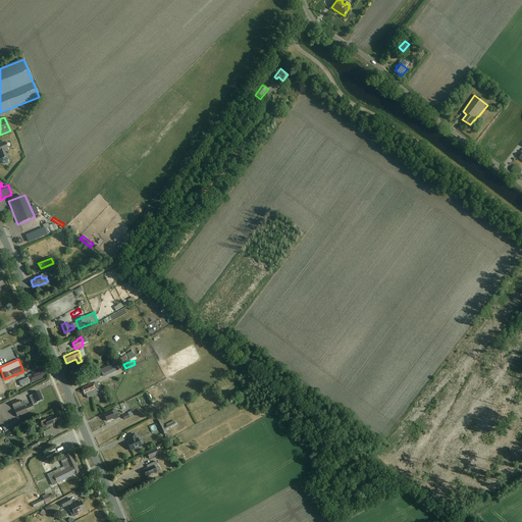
[(113,364),(100,370),(104,377),(116,371),(113,364)]
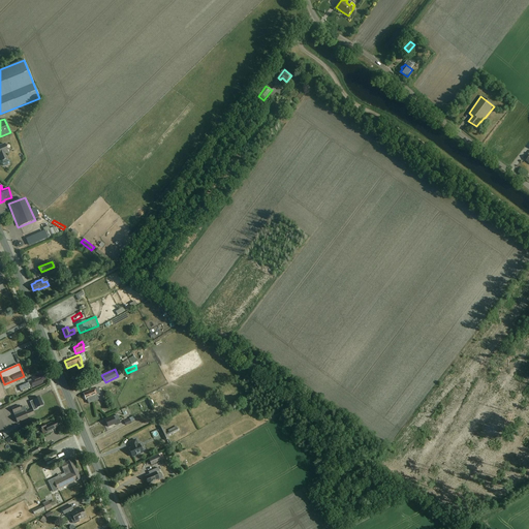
[(27,384),(29,389),(31,387),(42,383),(41,381),(45,379),(43,373),(31,378),(32,379),(28,380),(29,383),(27,384)]
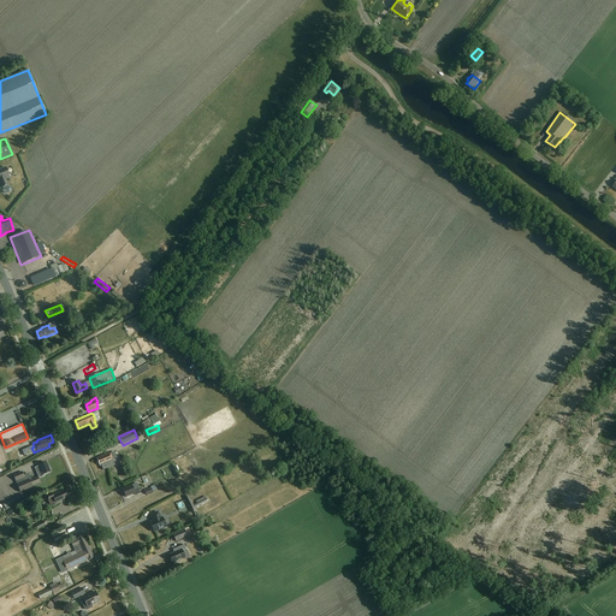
[(112,460),(110,452),(98,458),(100,466),(112,460)]
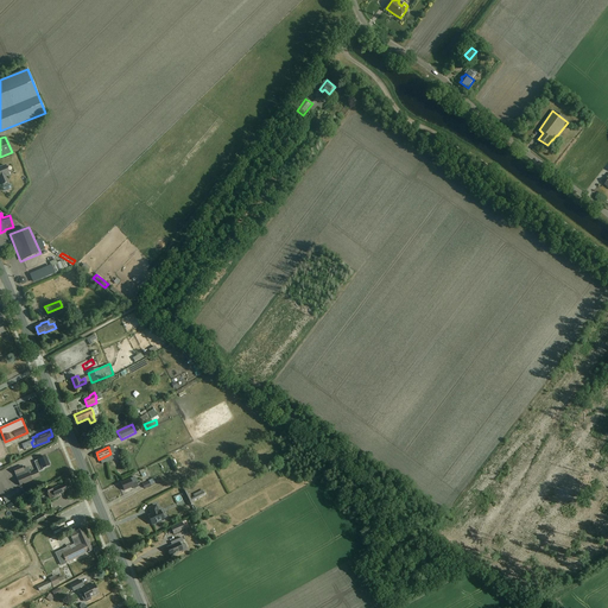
[(50,466),(46,456),(38,460),(35,462),(38,473),(44,470),(43,469),(50,466)]
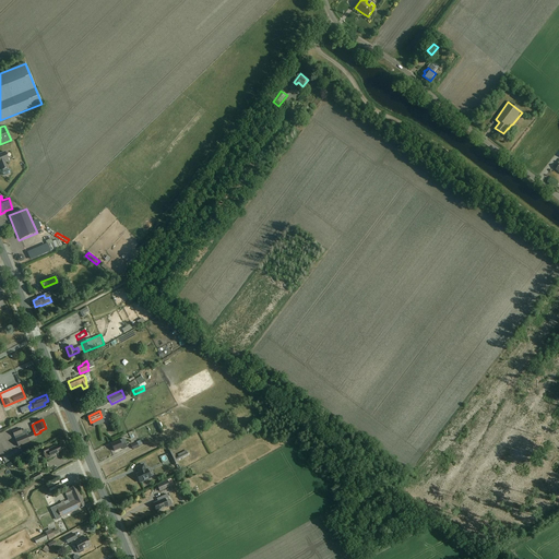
[(22,431),(21,428),(12,431),(19,447),(30,442),(30,441),(37,438),(35,432),(28,435),(26,429),(22,431)]
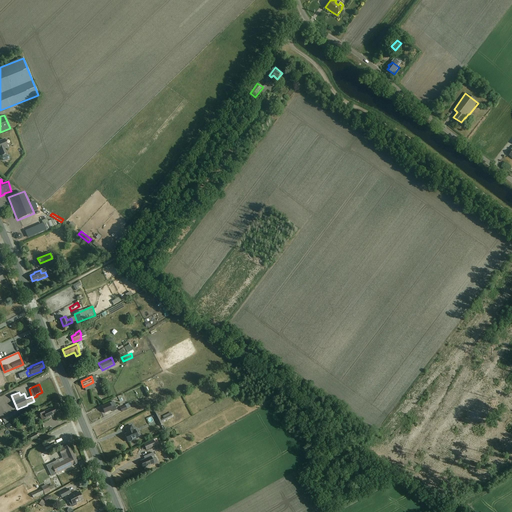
[(116,406),(114,401),(102,407),(104,413),(112,410),(112,412),(117,410),(115,406),(116,406)]
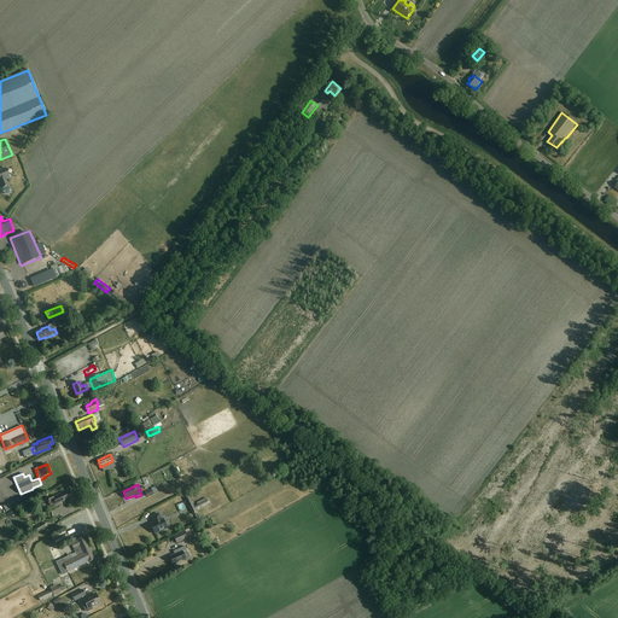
[(68,499),(65,491),(53,496),(52,494),(47,496),(48,499),(47,500),(51,508),(56,506),(54,505),(56,505),(57,505),(60,503),(60,502),(68,499)]
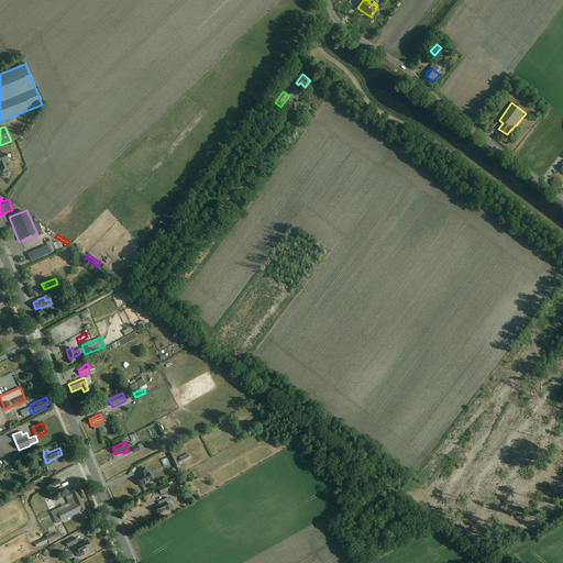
[(23,456),(20,451),(2,461),(6,466),(23,456)]
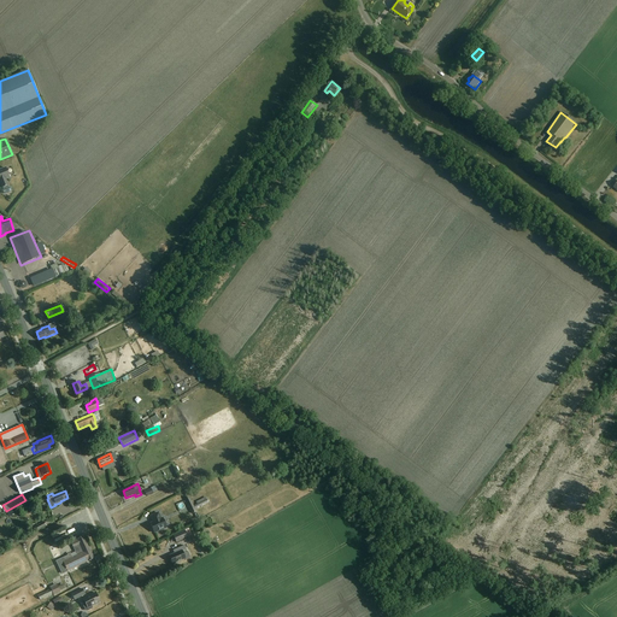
[(81,517),(84,524),(88,523),(83,511),(72,516),(74,519),(81,517)]
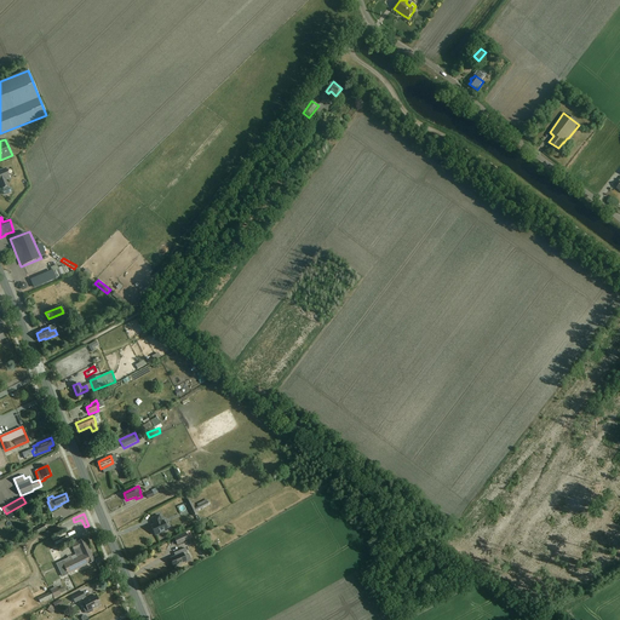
[(162,521),(160,515),(150,518),(154,524),(150,526),(155,537),(168,530),(164,520),(162,521)]
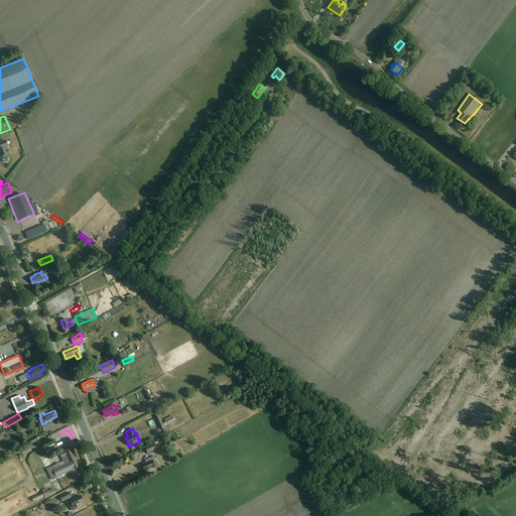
[(38,440),(36,436),(28,440),(30,444),(38,440)]
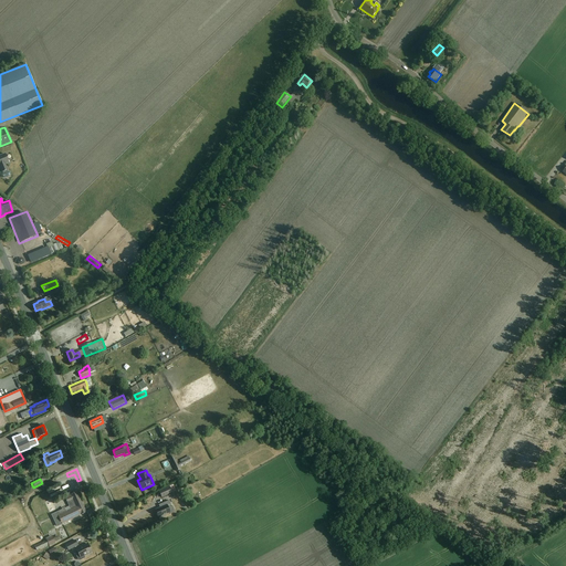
[(176,491),(174,484),(158,491),(161,498),(176,491)]
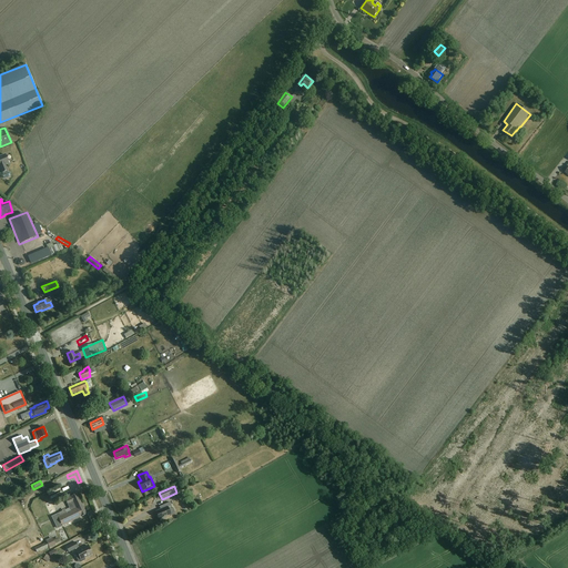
[(81,505),(82,504),(77,494),(73,495),(72,493),(67,496),(68,498),(66,499),(69,507),(72,505),(74,508),(75,508),(77,509),(82,507),(81,505)]
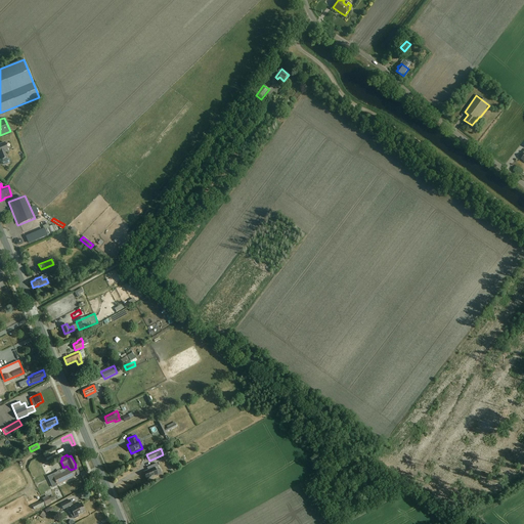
[(159,469),(157,463),(146,468),(147,470),(143,472),(146,479),(158,474),(156,470),(159,469)]
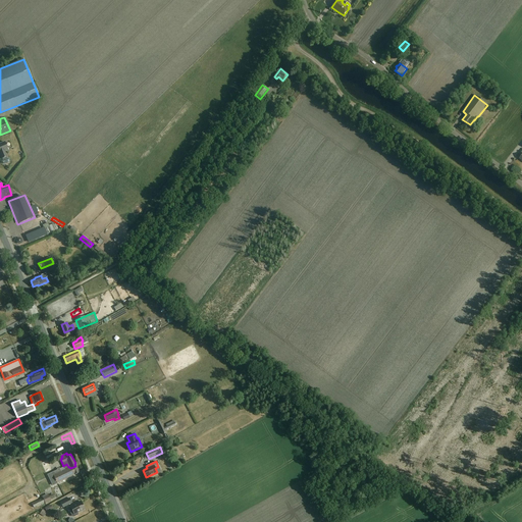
[(66,464),(63,466),(65,470),(61,471),(59,468),(57,469),(57,470),(47,475),(53,485),(57,483),(81,472),(75,463),(74,464),(75,466),(70,468),(69,467),(68,467),(66,464)]
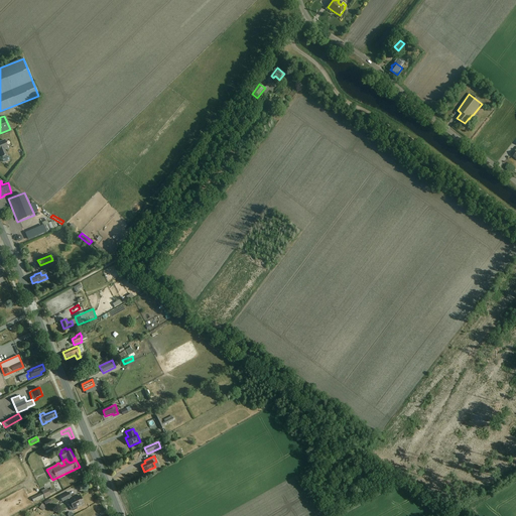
[(42,493),(41,493),(42,498),(44,497),(45,498),(50,495),(47,489),(41,492),(42,493)]
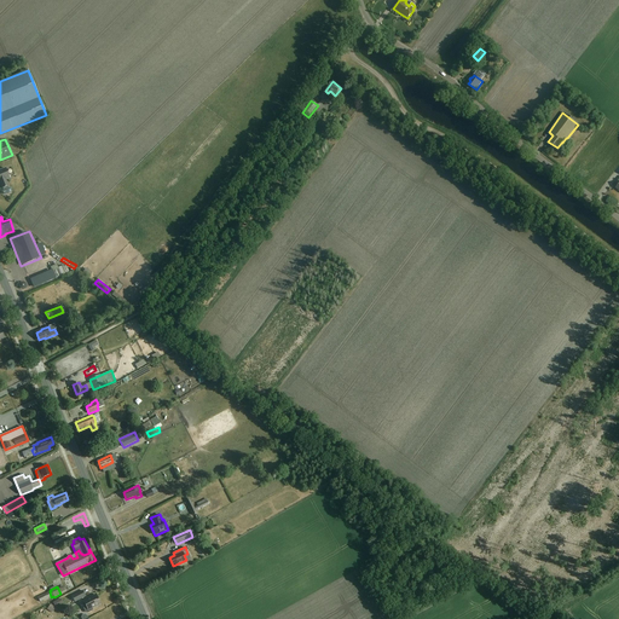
[(86,596),(84,590),(71,596),(75,602),(86,596)]
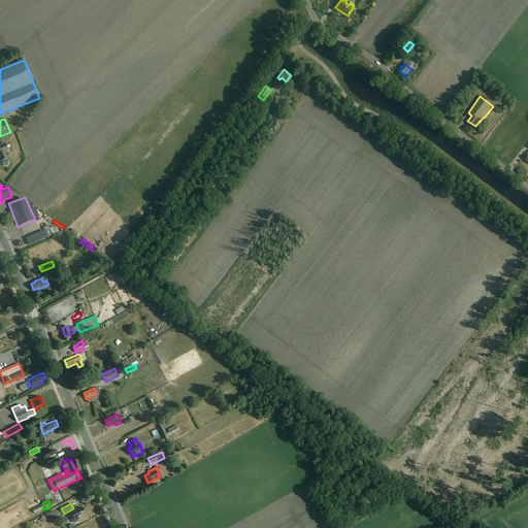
[(43,509),(42,504),(32,509),(34,514),(43,509)]
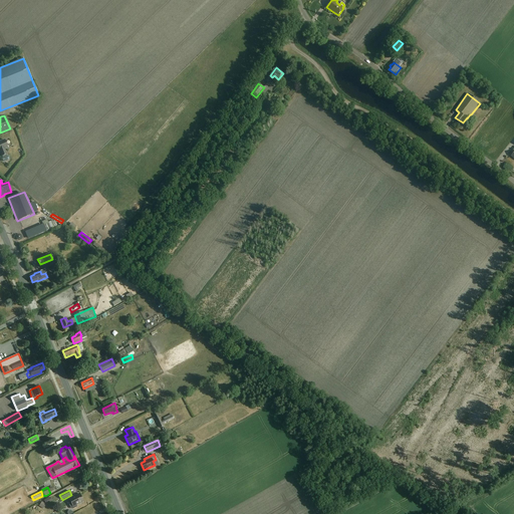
[(83,501),(79,493),(73,496),(69,498),(73,506),(83,501)]
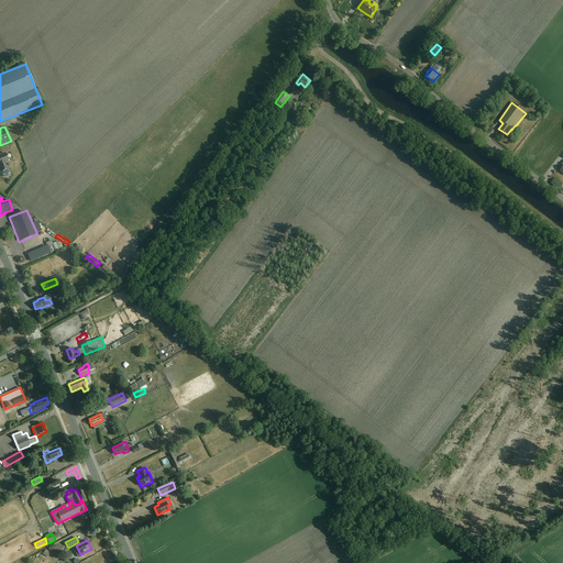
[(54,547),(47,550),(51,555),(57,552),(54,547)]
